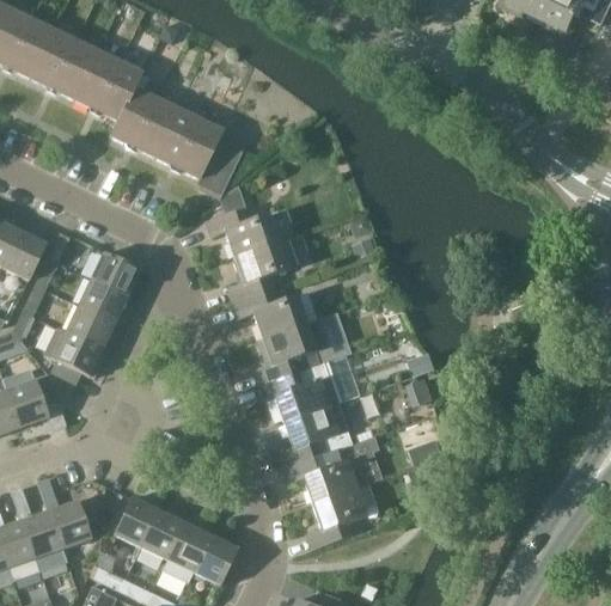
[(529,12),(537,17),(545,0),(503,0),(501,5),(527,17),(529,12)]
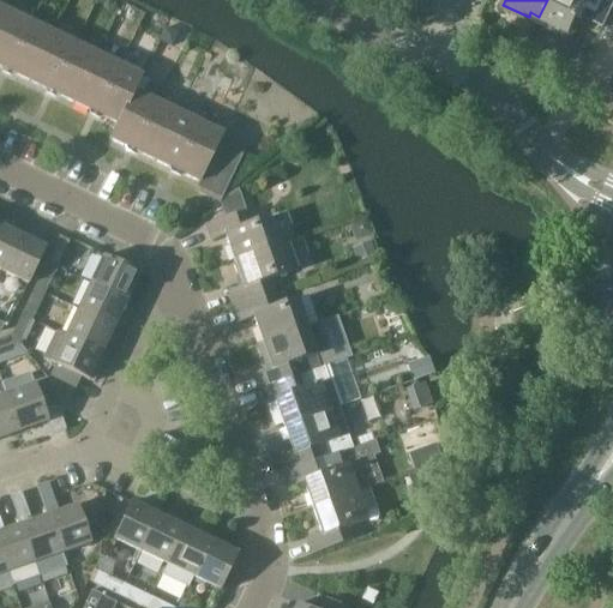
[(547,0),(539,17),(548,20),(546,25),(572,37),(582,16),(578,13),(584,0),(547,0)]
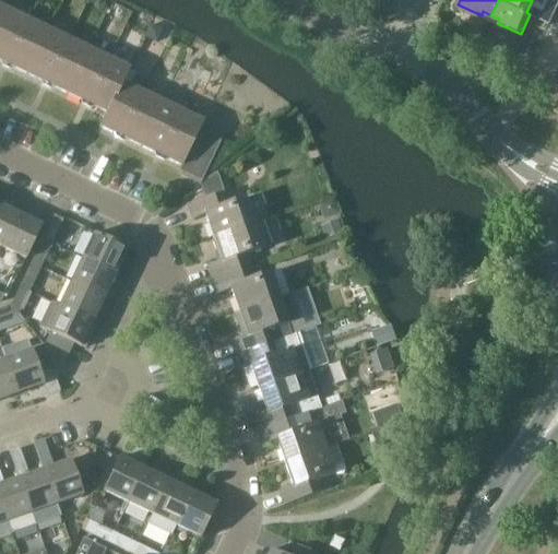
[(545,0),(539,13),(551,20),(557,4),(557,0),(545,0)]
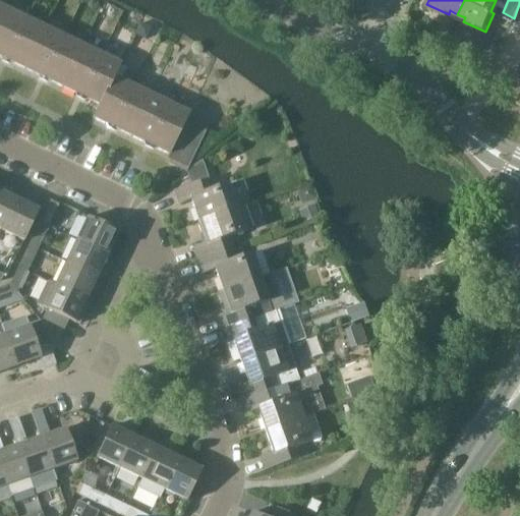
[(0,29),(10,8),(0,2),(0,29)]
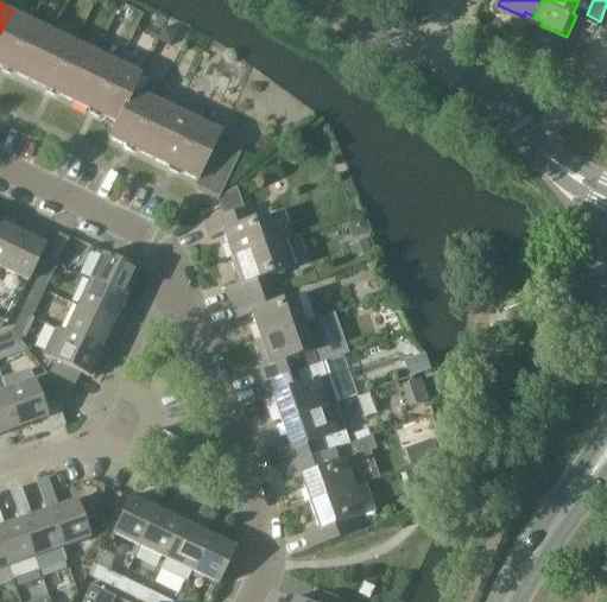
[(0,33),(0,63),(12,69),(35,20),(12,10),(0,33)]
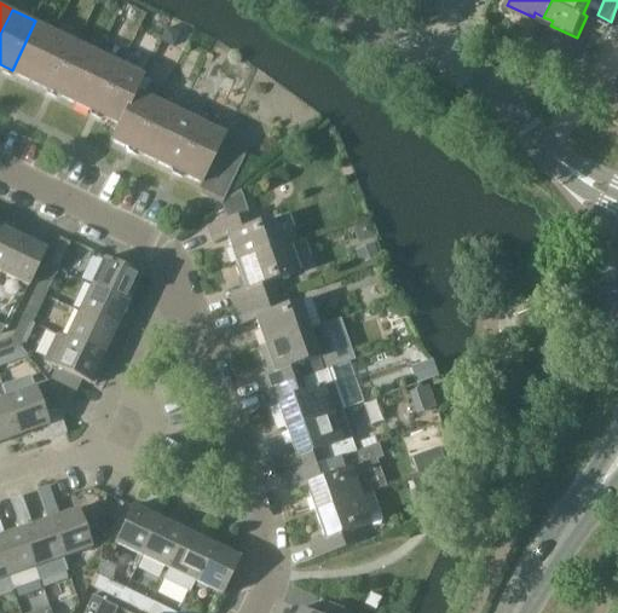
[(12,70),(35,81),(59,32),(35,21),(12,70)]
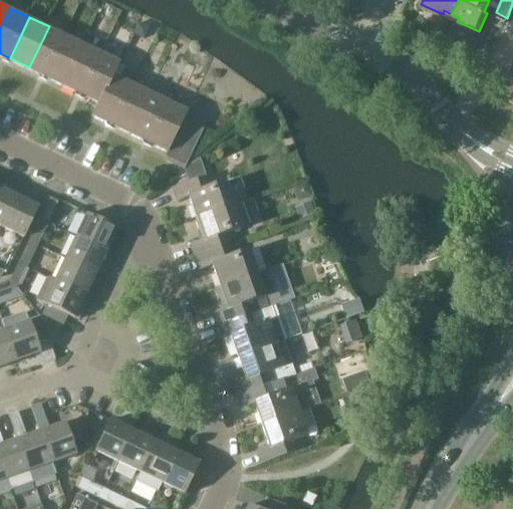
[(140,20),(135,30),(145,35),(148,29),(146,23),(140,20)]
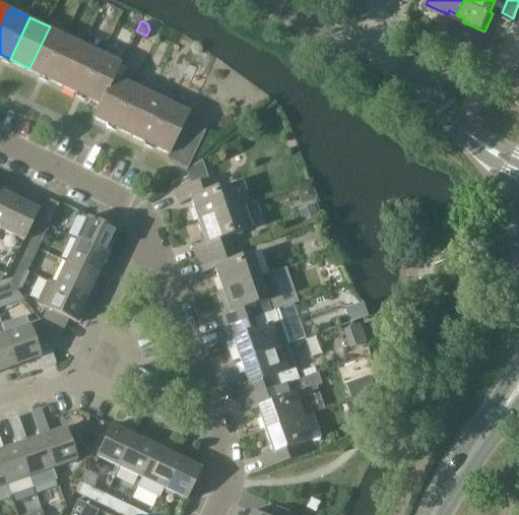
[(29,68),(50,78),(69,37),(50,26),(29,68)]
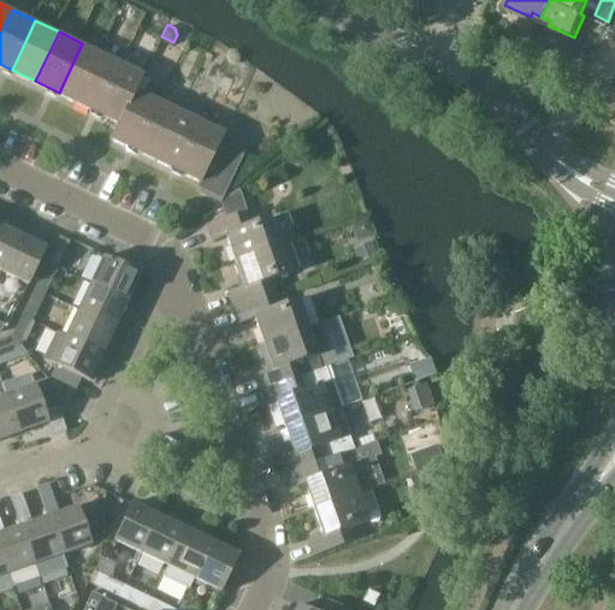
[(59,93),(83,104),(106,54),(82,43),(59,93)]
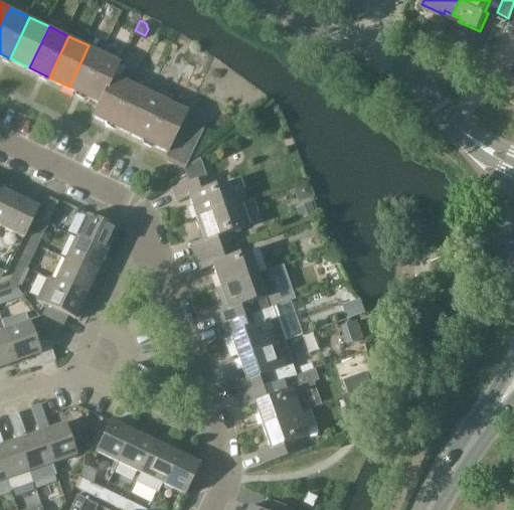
[(69,87),(83,94),(104,52),(89,45),(69,87)]
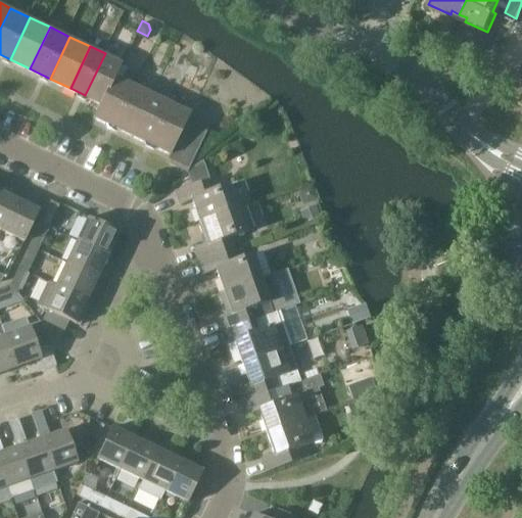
[(85,95),(100,102),(113,74),(120,60),(105,53),(85,95)]
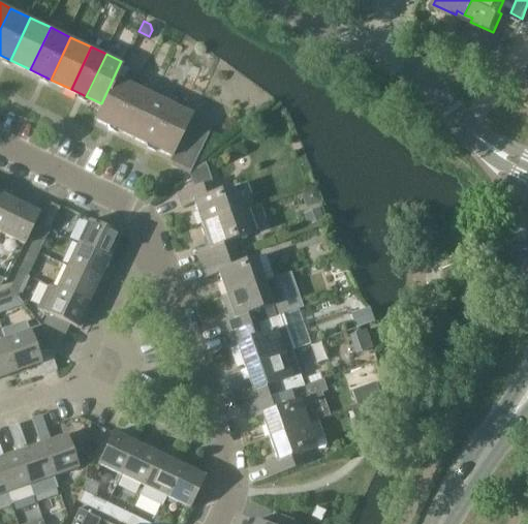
[(95,117),(118,128),(138,86),(115,74),(101,103),(95,117)]
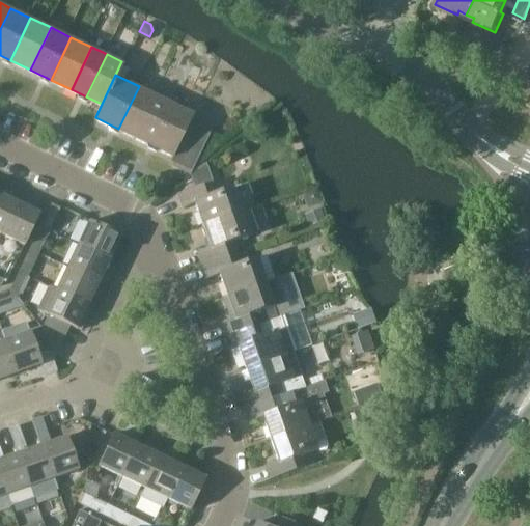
[(118,129),(141,140),(162,98),(139,86),(118,129)]
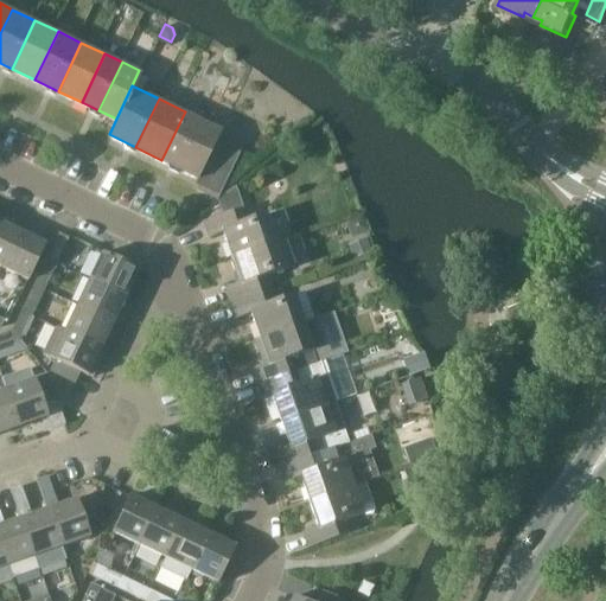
[(161,160),(180,168),(203,120),(185,112),(161,160)]
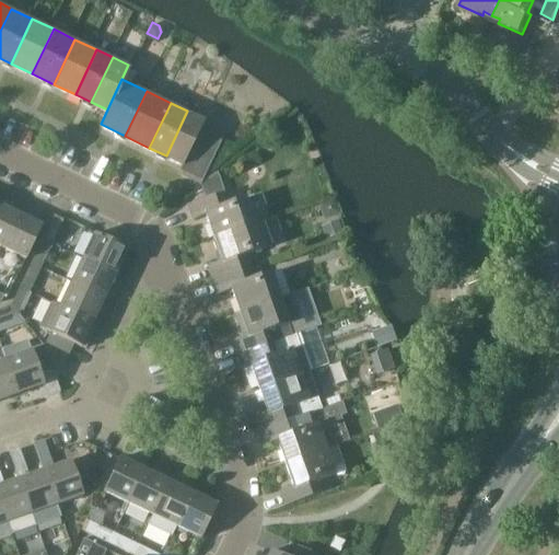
[(183,163),(201,125),(204,118),(187,111),(166,155),(183,163)]
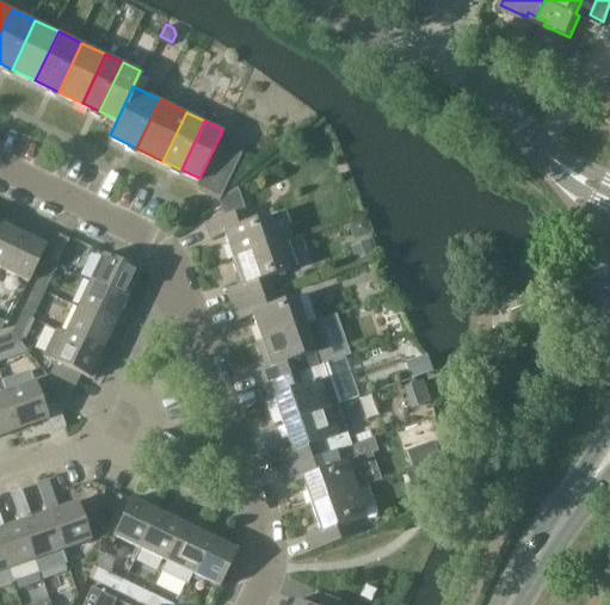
[(242,148),(220,136),(199,178),(196,186),(220,197),(242,148)]
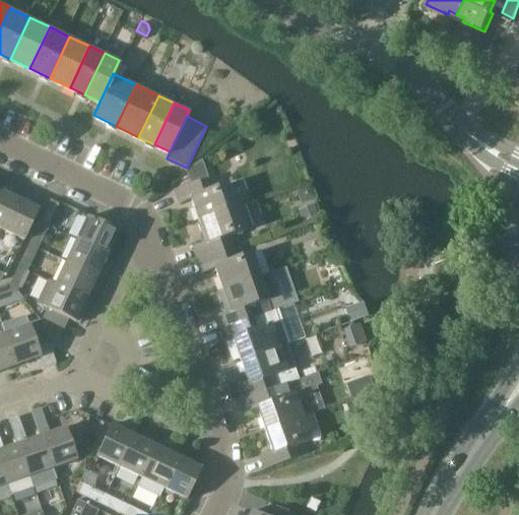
[(192,196),(199,217),(238,204),(230,181),(214,186),(204,156),(186,170),(190,182),(175,187),(179,201),(192,196)]
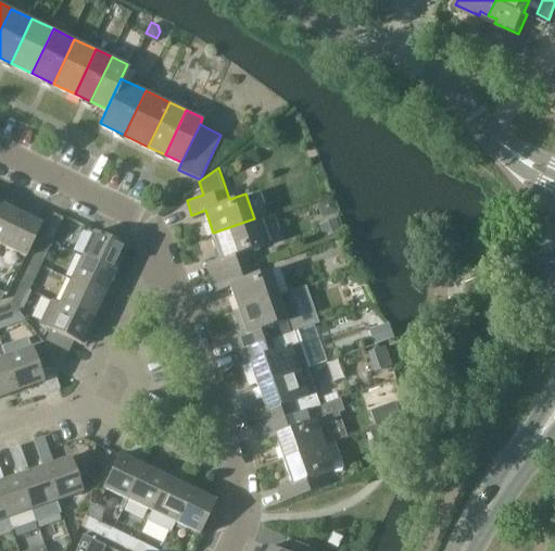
[(0,241),(0,242),(16,209),(0,200),(0,241)]
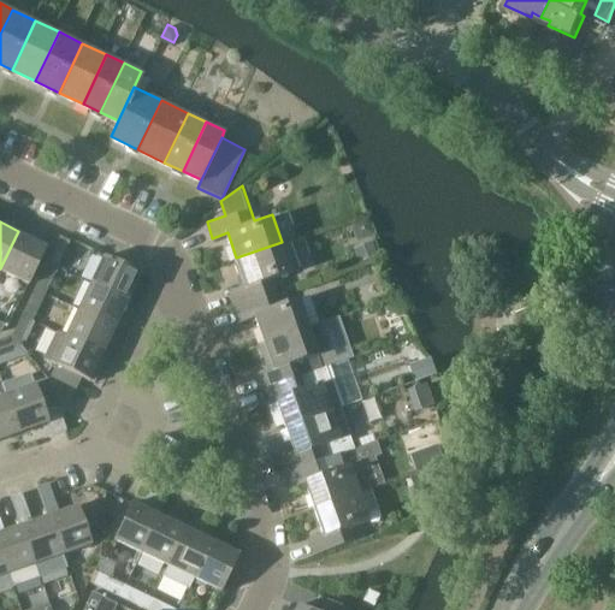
[(18,231),(0,268),(29,282),(46,244),(18,231)]
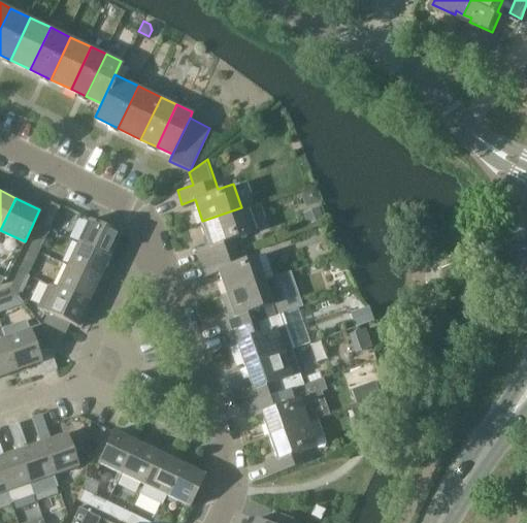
[(52,199),(40,223),(50,227),(61,203),(52,199)]
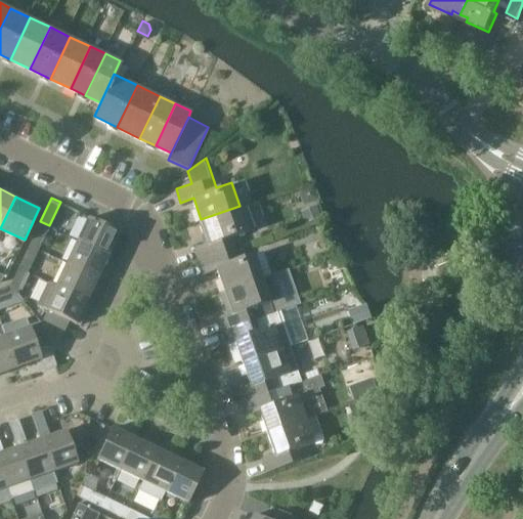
[(195,245),(200,259),(234,247),(231,235),(256,227),(248,203),(240,206),(201,219),(208,241),(195,245)]
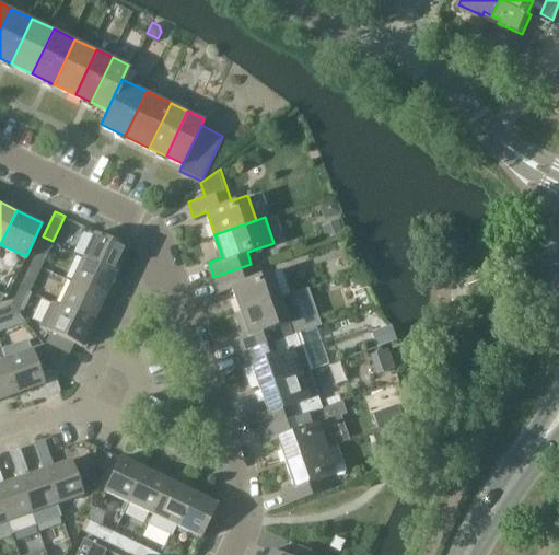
[(323,224),(327,235),(342,229),(339,218),(323,224)]
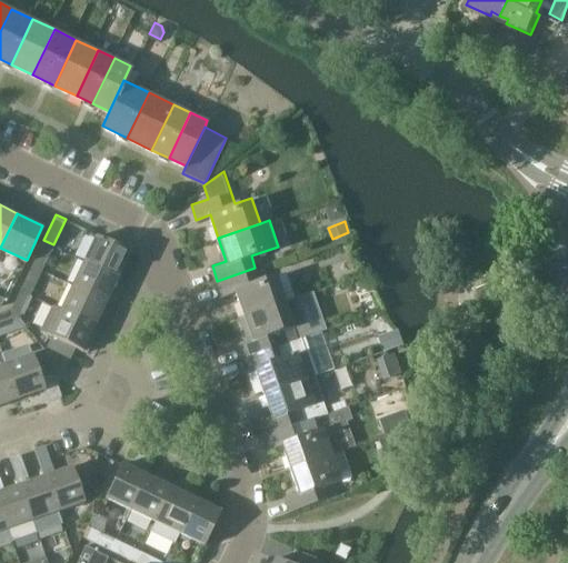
[(96,234),(85,259),(118,275),(130,250),(96,234)]
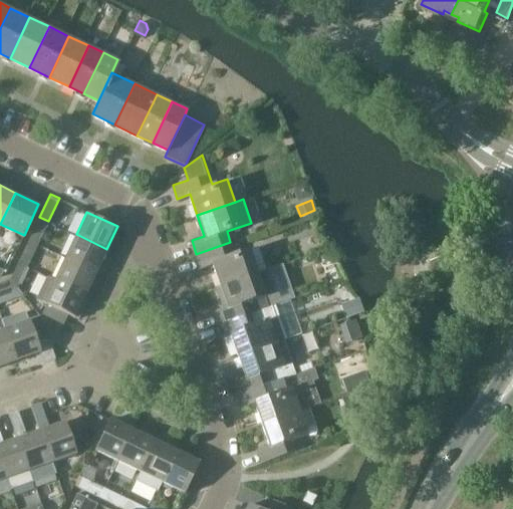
[(39,217),(29,239),(38,243),(48,221),(39,217)]
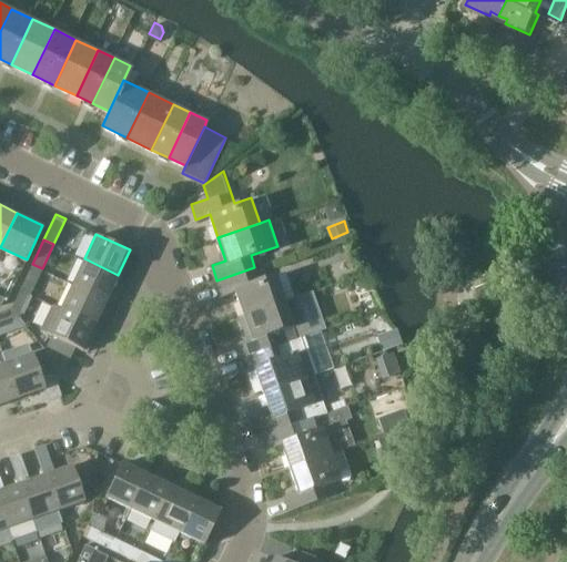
[(84,258),(72,283),(107,298),(118,275),(84,258)]
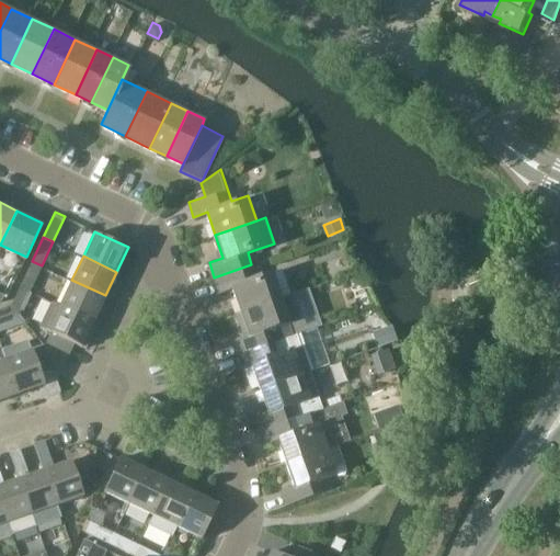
[(32,261),(20,284),(30,290),(42,265),(32,261)]
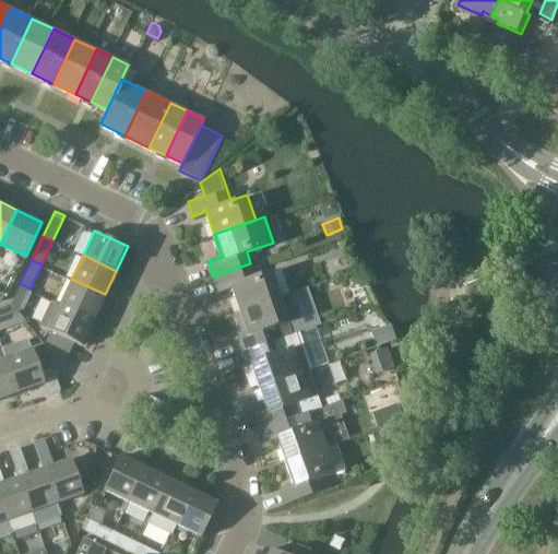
[(232,285),(239,308),(280,294),(271,269),(254,275),(250,263),(213,277),(218,291),(232,285)]
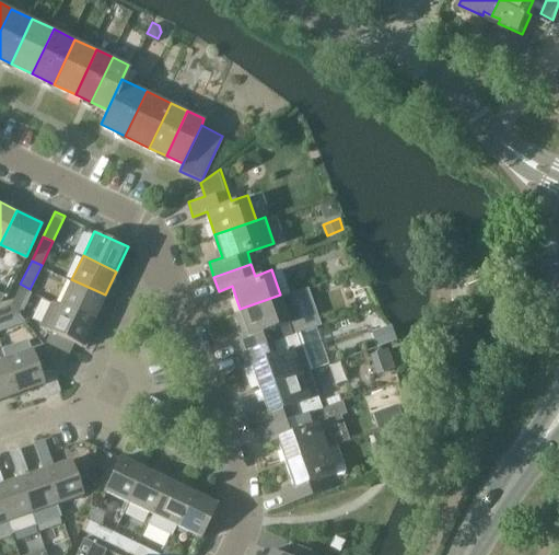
[(71,279),(60,303),(93,319),(105,295),(71,279)]
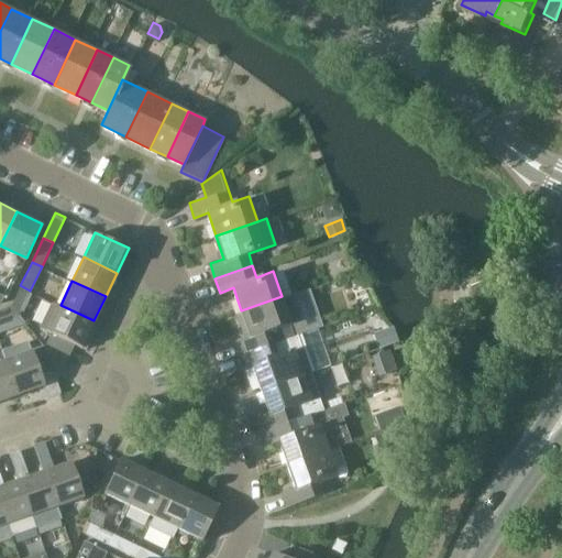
[(20,285),(11,304),(20,313),(30,291),(20,285)]
